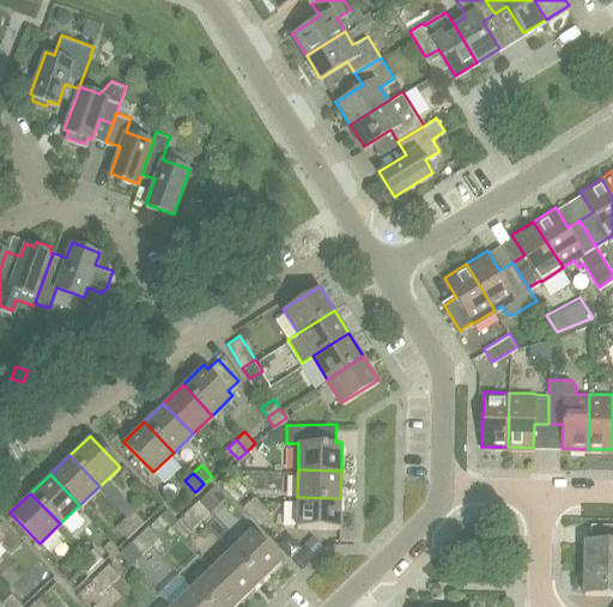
[(252,513),(262,502),(255,493),(243,504),(252,513)]
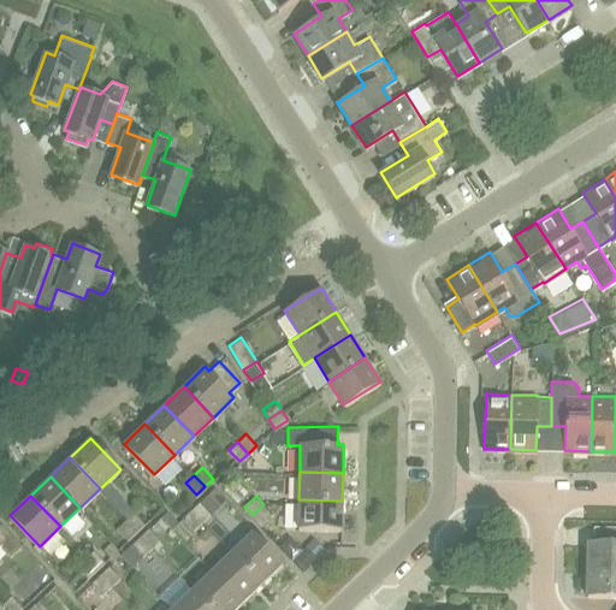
[(342,528),(342,501),(298,499),(298,527),(342,528)]
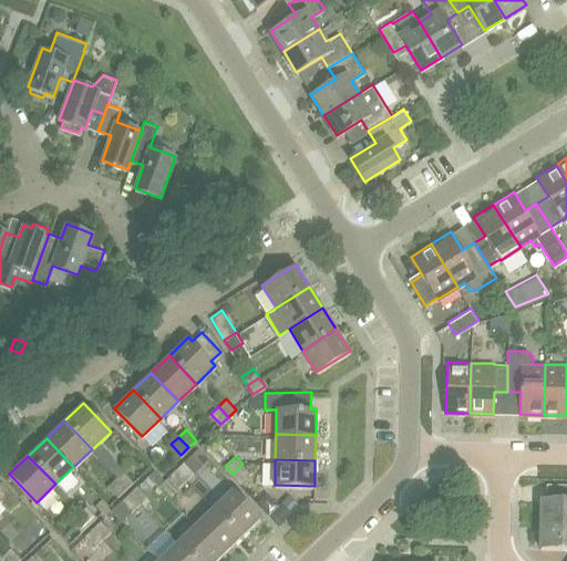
[(176,467),(186,478),(194,470),(184,460),(176,467)]
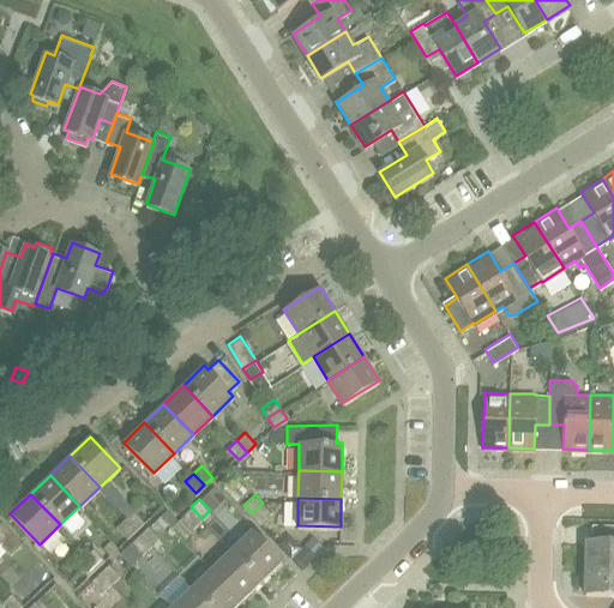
[(263,503),(252,513),(259,522),(271,511),(263,503)]
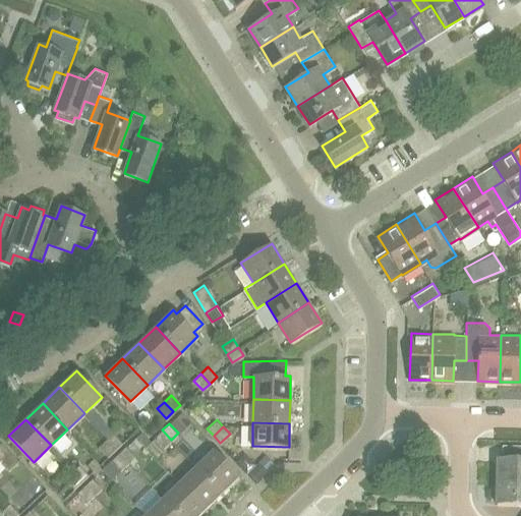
[(164,447),(171,440),(162,430),(155,437),(164,447)]
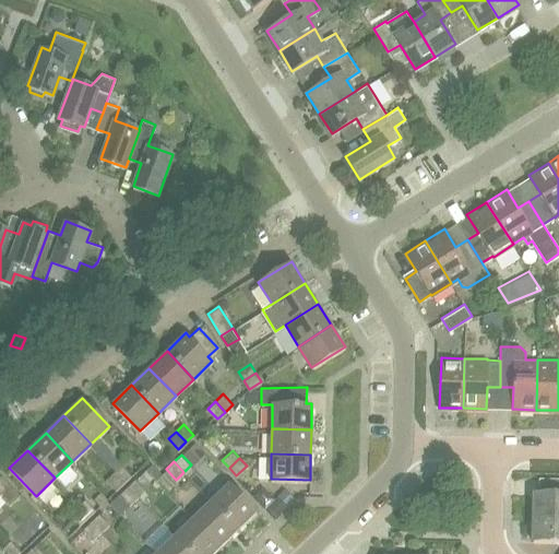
[(162,472),(152,462),(146,468),(156,479),(162,472)]
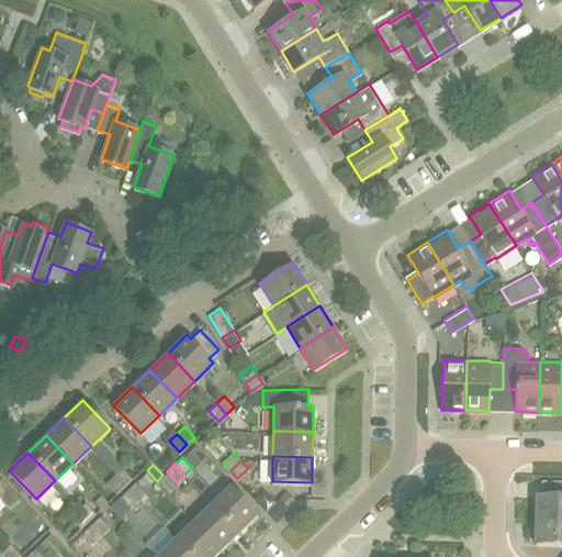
[(114,474),(124,485),(132,477),(122,466),(114,474)]
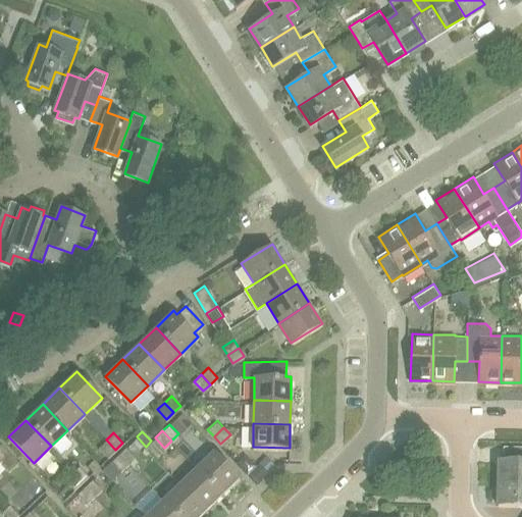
[(108,456),(115,450),(106,440),(99,447),(108,456)]
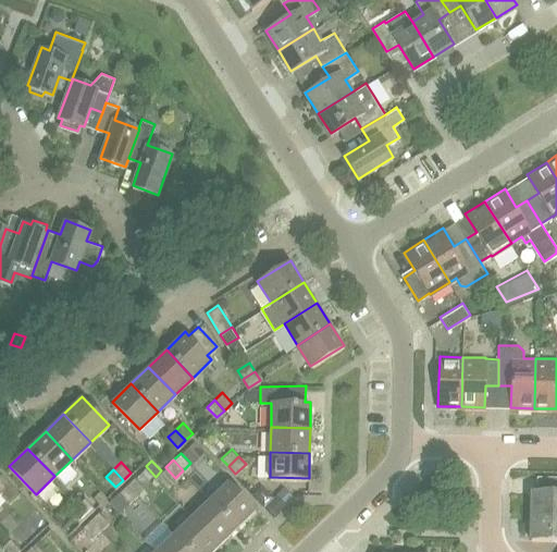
[(0,492),(10,502),(21,491),(1,471),(0,473),(0,492)]
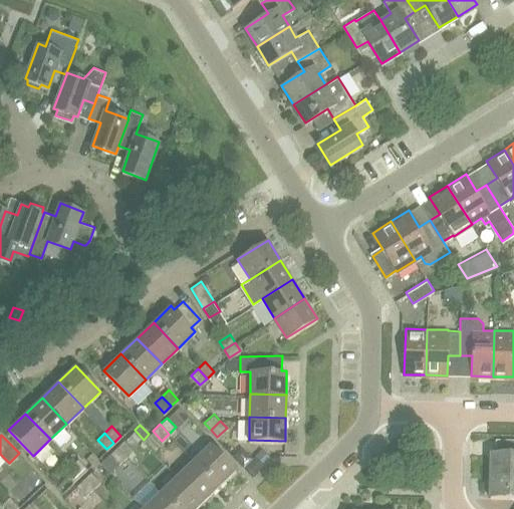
[(117,446),(126,456),(134,449),(124,440),(117,446)]
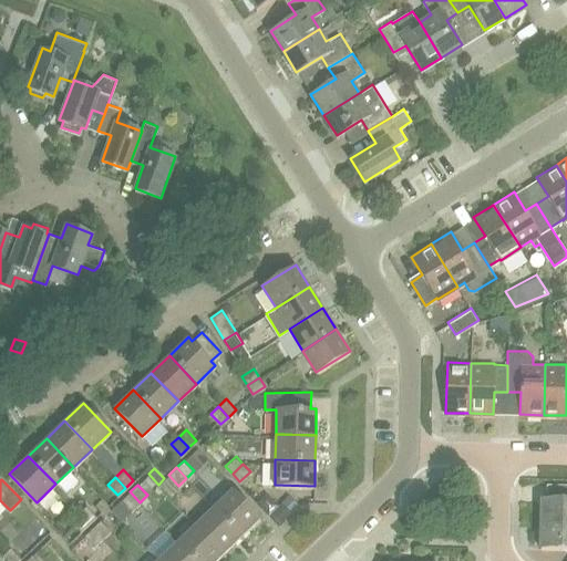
[(214,506),(241,534),(260,517),(248,505),(235,490),(233,488),(214,506)]
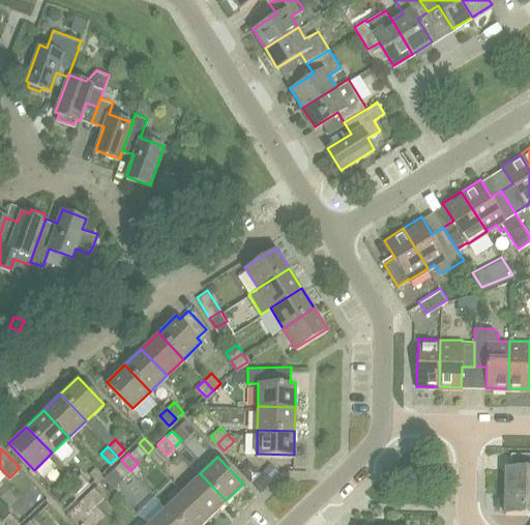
[(223,457),(219,459),(232,472),(235,469),(223,457)]
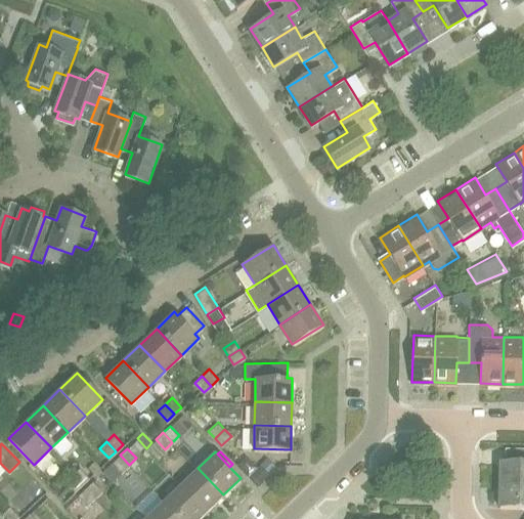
[(122,472),(129,465),(120,455),(113,462),(122,472)]
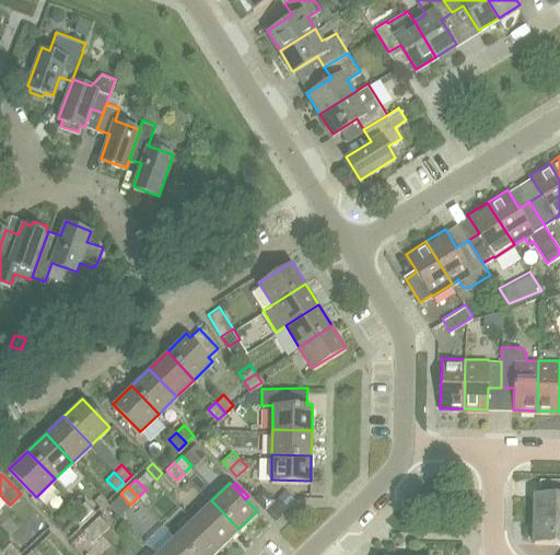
[(103,493),(95,499),(101,505),(100,507),(102,509),(108,503),(106,500),(108,498),(103,493)]
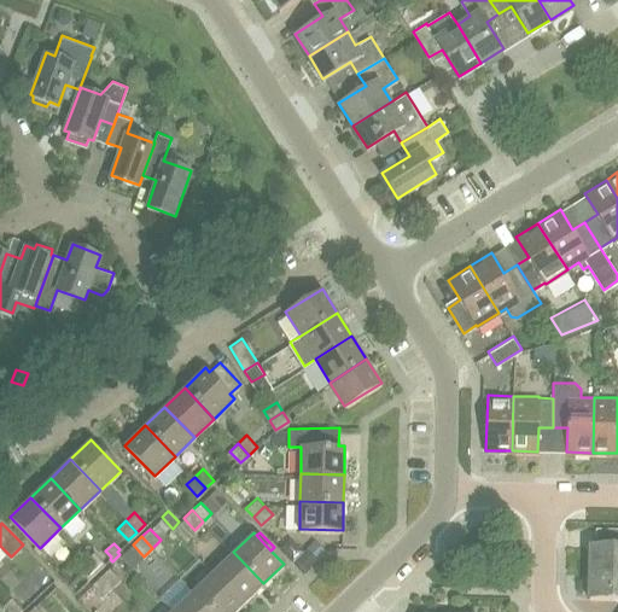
[(589,570),(617,570),(617,543),(590,543),(589,570)]
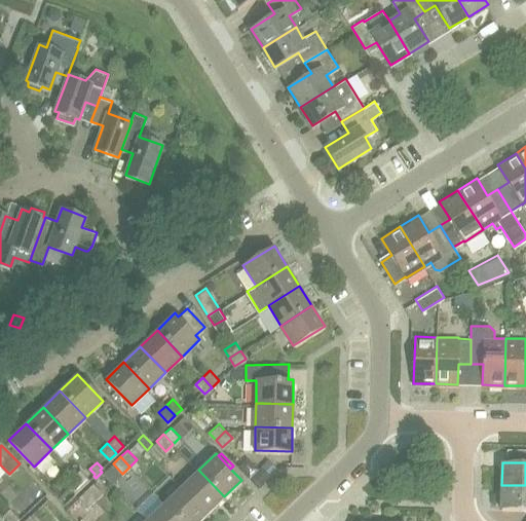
[(73,475),(82,485),(89,478),(80,469),(73,475)]
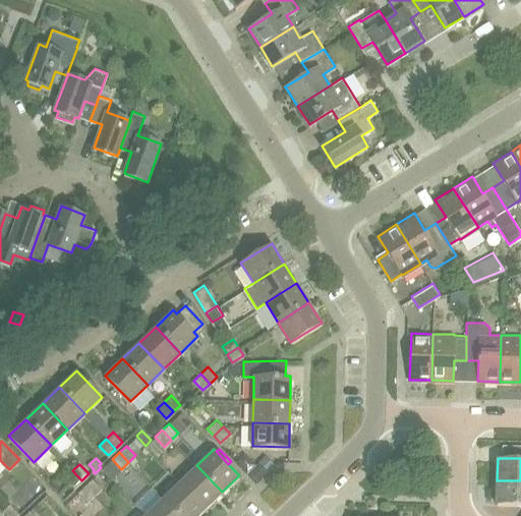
[(205,508),(222,492),(196,465),(180,481),(205,508)]
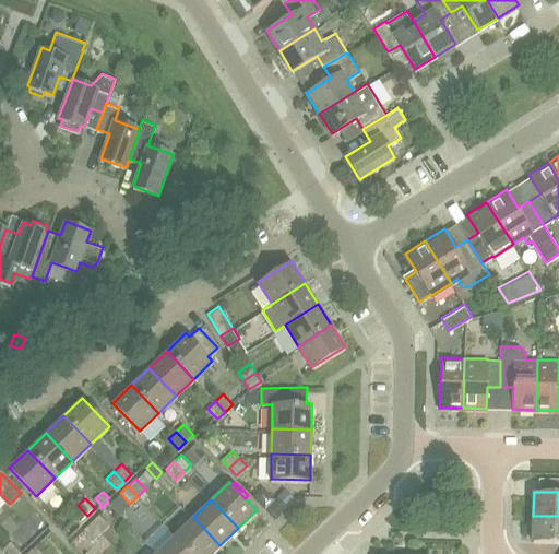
[(80,523),(87,516),(78,505),(70,513),(80,523)]
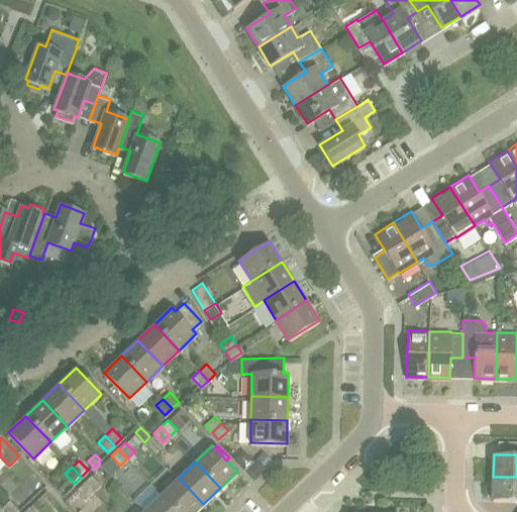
[(85,481),(94,490),(101,484),(91,474),(85,481)]
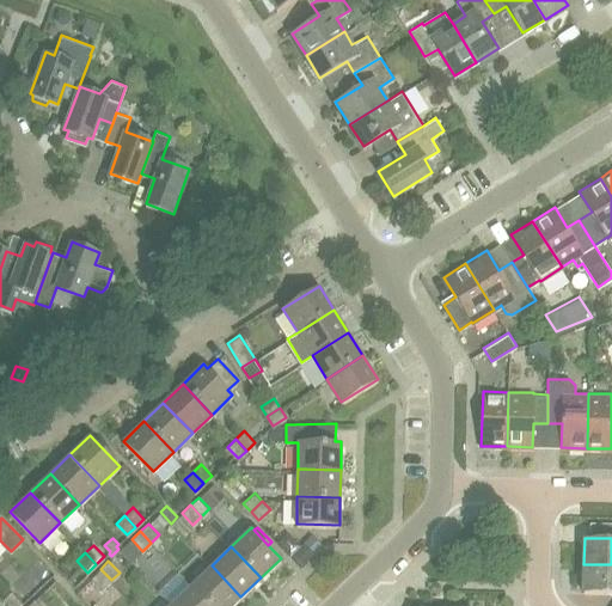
[(611,591),(611,564),(583,564),(583,591),(611,591)]
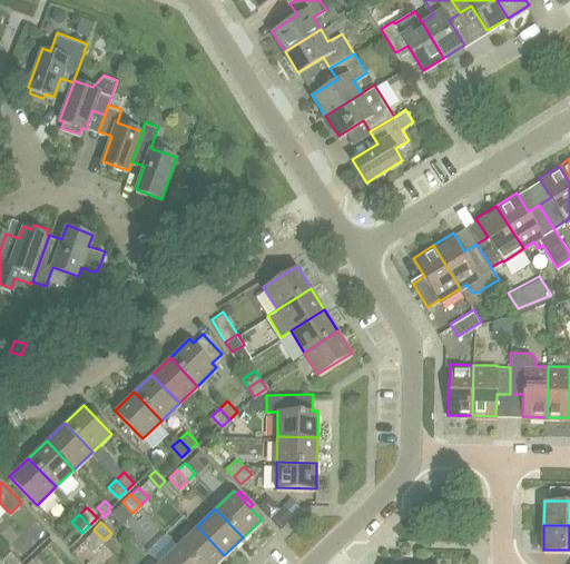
[(197,563),(214,563),(224,555),(197,526),(178,544),(197,563)]
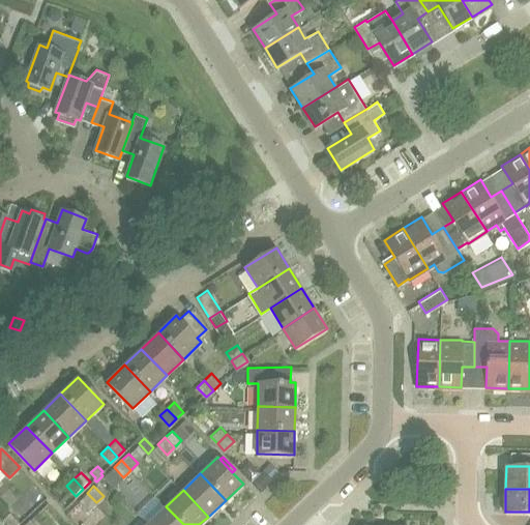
[(89,509),(96,502),(87,493),(79,499),(89,509)]
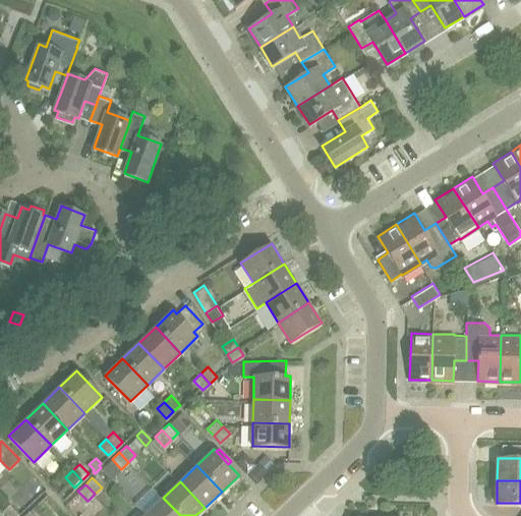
[(149,515),(180,515),(163,498),(147,514),(149,515)]
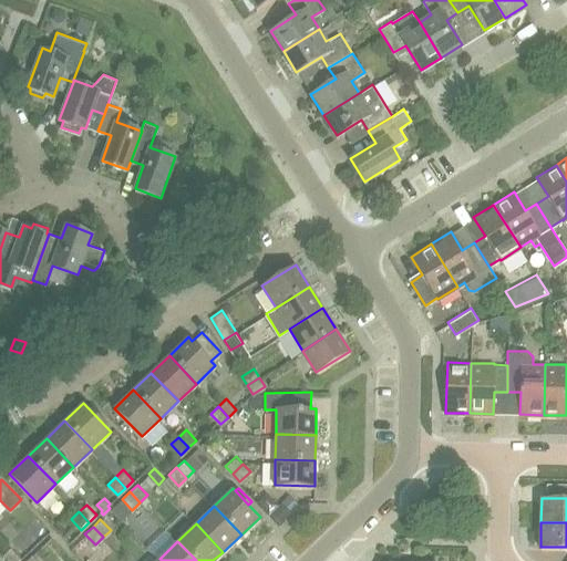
[(9,560),(17,560),(21,558),(11,547),(2,554),(9,560)]
